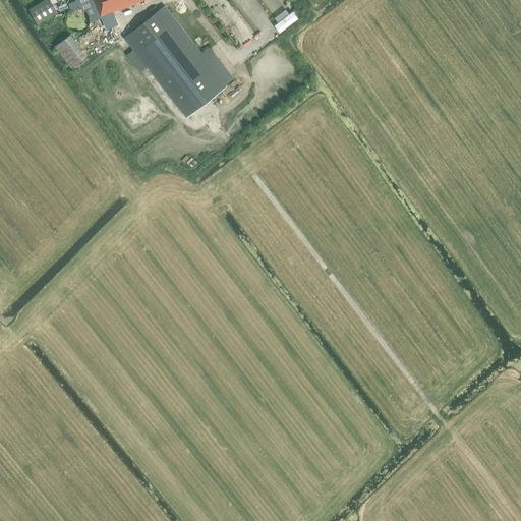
[(57,13),(49,0),(30,12),(38,25),(57,13)]
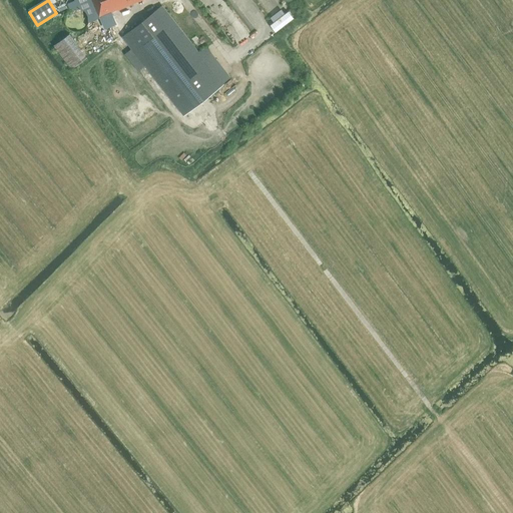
[(91,0),(92,2),(99,18),(103,16),(112,13),(111,11),(117,9),(117,10),(141,0),(91,0)]
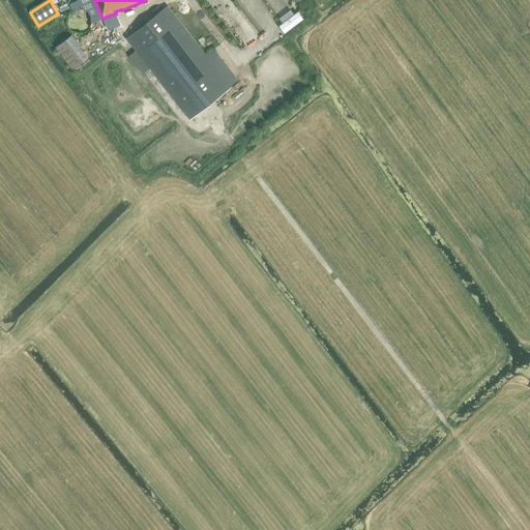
[(167,6),(126,37),(137,51),(150,68),(189,119),(230,87),(230,86),(205,54),(181,24),(176,18),(167,6)]
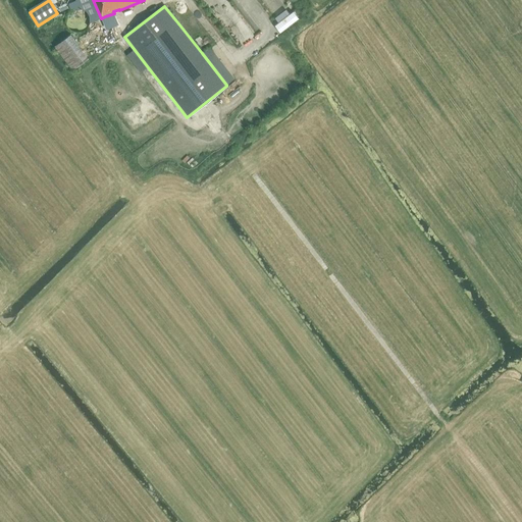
[(276,21),(282,30),(296,19),(290,11),(276,21)]
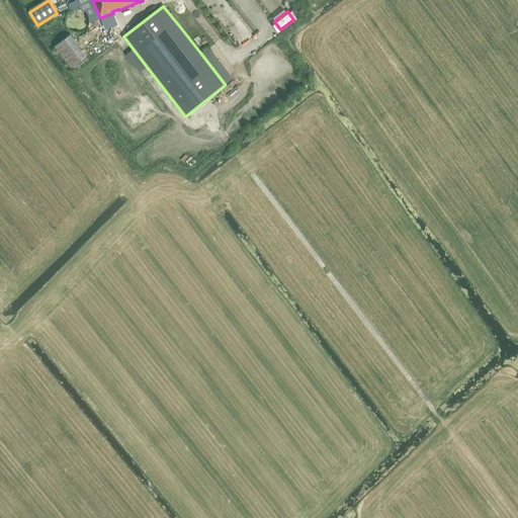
[(72,70),(88,58),(70,33),(54,46),(72,70)]
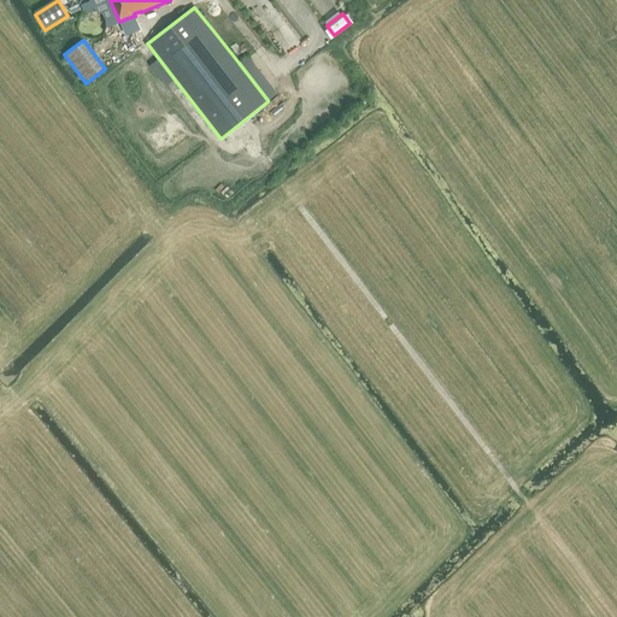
[(331,64),(323,52),(310,62),(319,74),(331,64)]
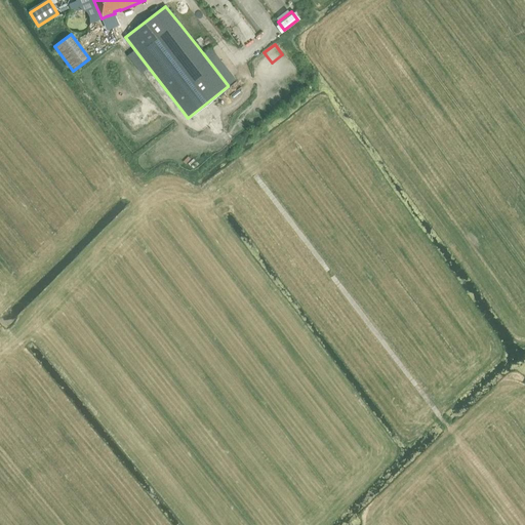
[(293,69),(283,76),(291,87),(301,79),(293,69)]
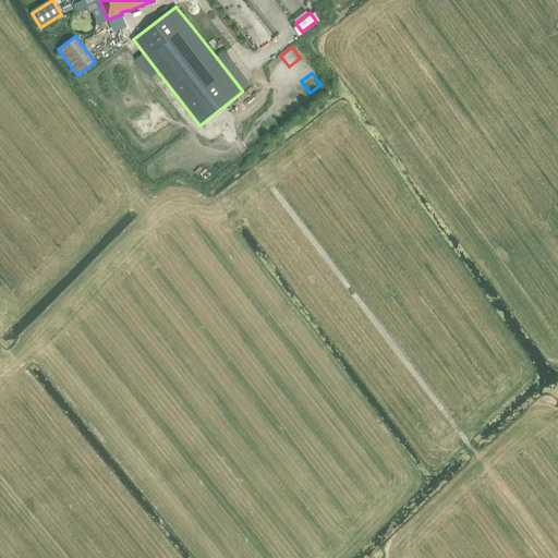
[(290,89),(279,98),(288,109),(299,101),(290,89)]
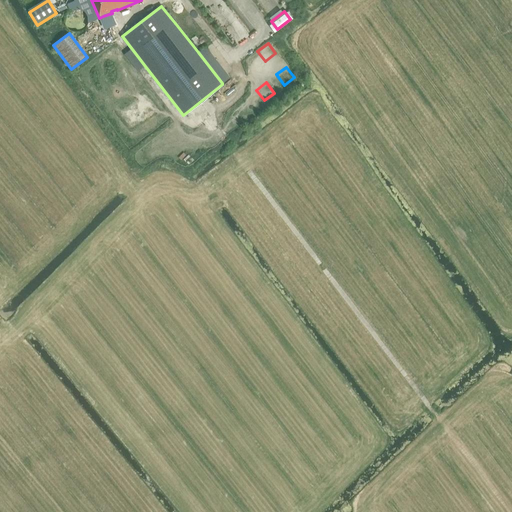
[(245,98),(236,105),(243,116),(253,108),(245,98)]
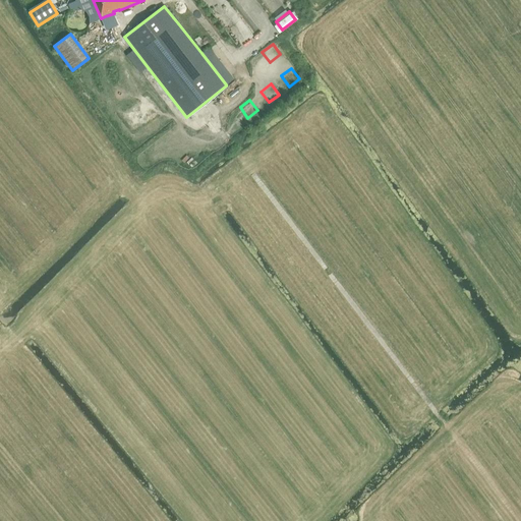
[(229,115),(219,123),(227,133),(237,126),(229,115)]
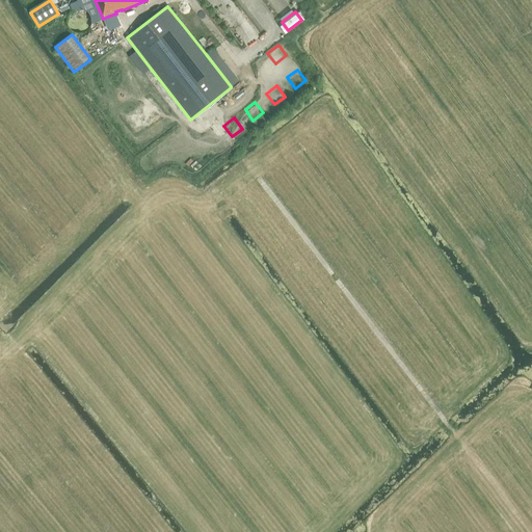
[(213,134),(203,142),(211,153),(221,144),(213,134)]
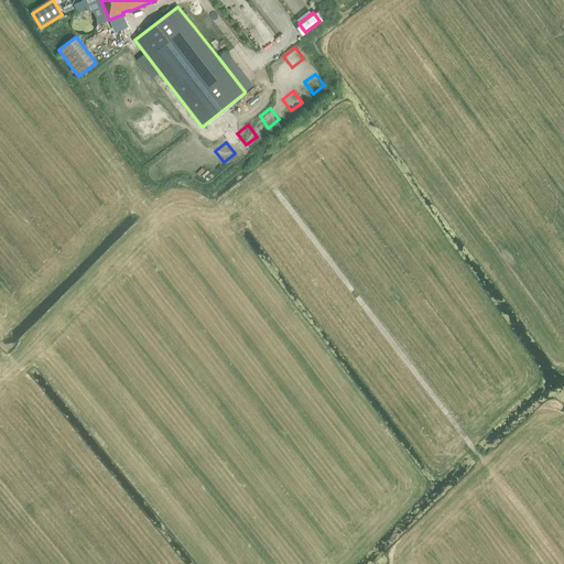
[(203,159),(192,167),(201,179),(212,171),(203,159)]
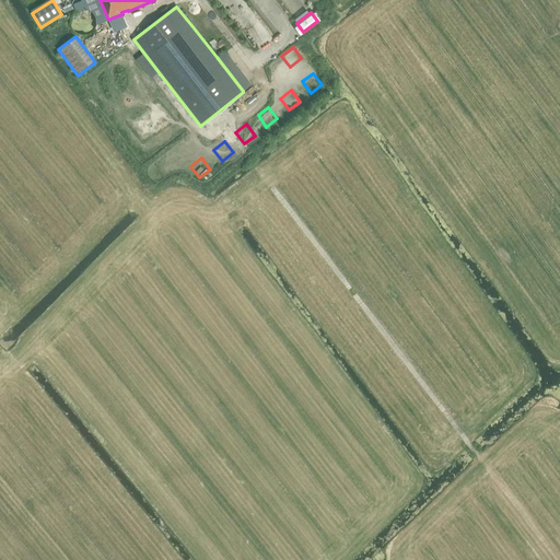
[(171,170),(163,159),(152,167),(160,178),(171,170)]
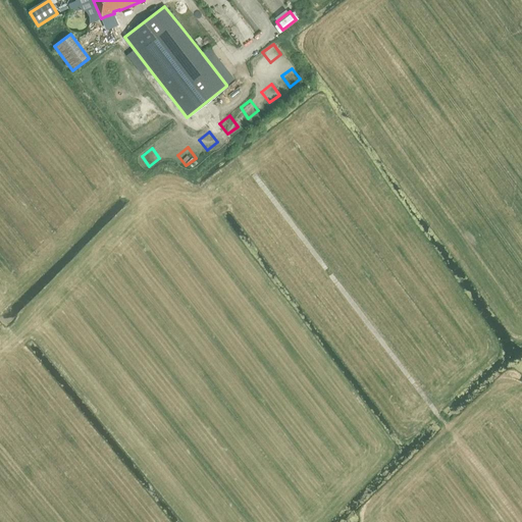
All buildings are outlined.
